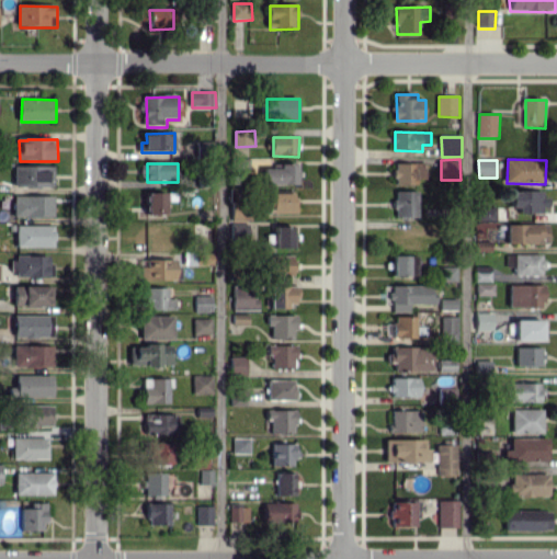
[(265,186),(298,186),(299,164),(282,164),(282,170),(265,170),(265,186)]
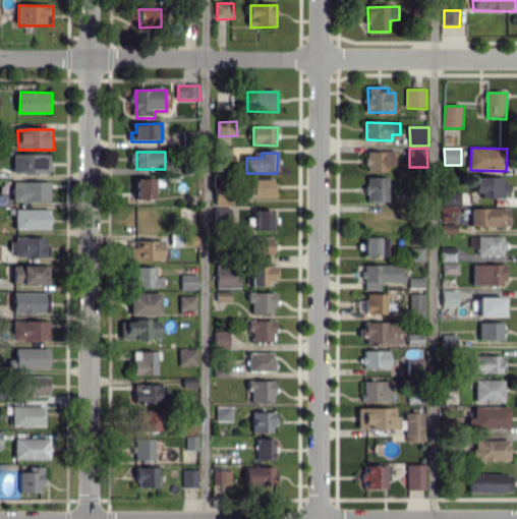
[(391,172),(391,153),(368,153),(367,172),(391,172)]
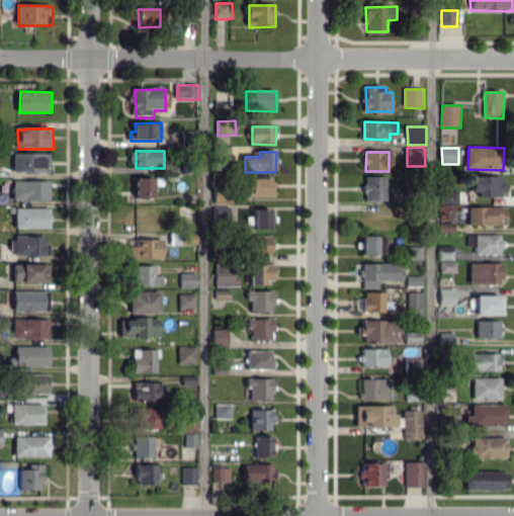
[(52,174),(53,155),(16,154),(15,173),(52,174)]
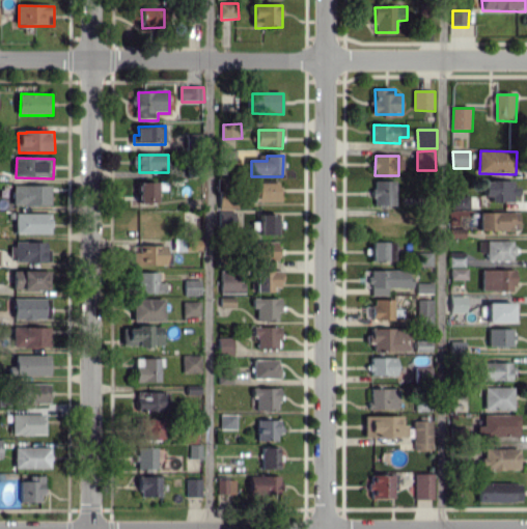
[(281,202),(282,184),(258,183),(258,202),(281,202)]
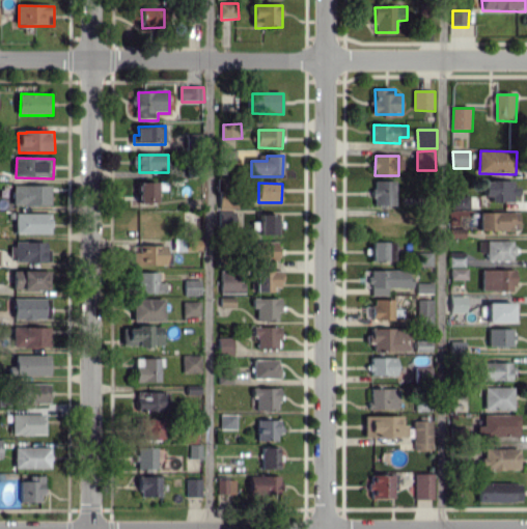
[(397,183),(375,183),(376,206),(397,206),(397,183)]
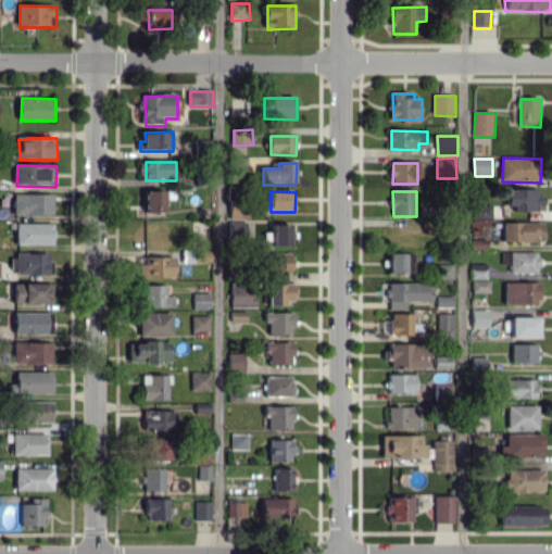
[(507,191),(507,208),(515,208),(515,213),(543,213),(543,192),(507,191)]
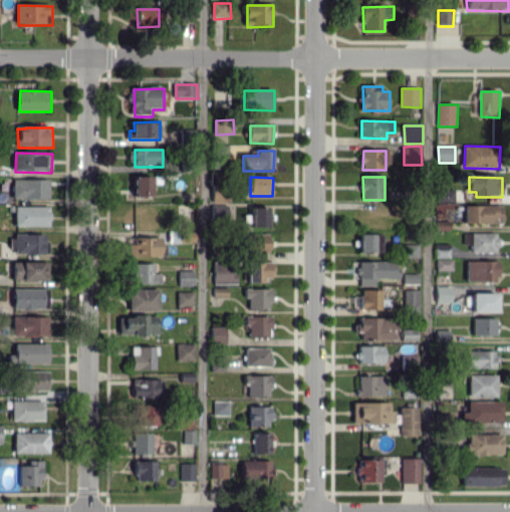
[(137,197),(154,198),(154,178),(137,178),(137,197)]
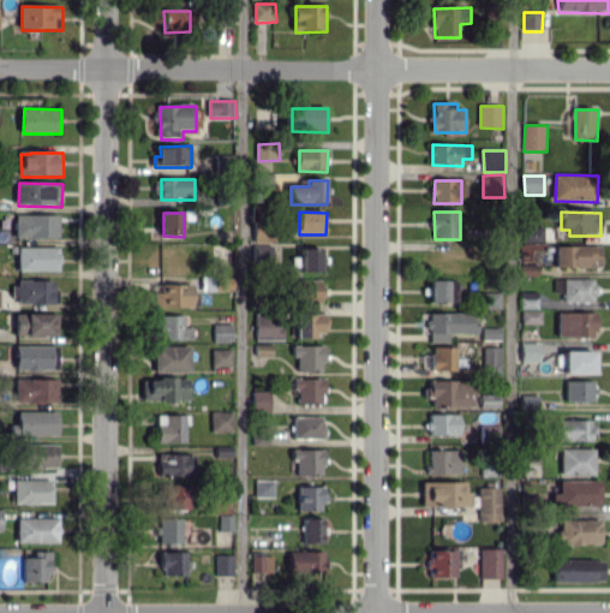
[(61,216),(18,215),(18,239),(61,239),(61,216)]
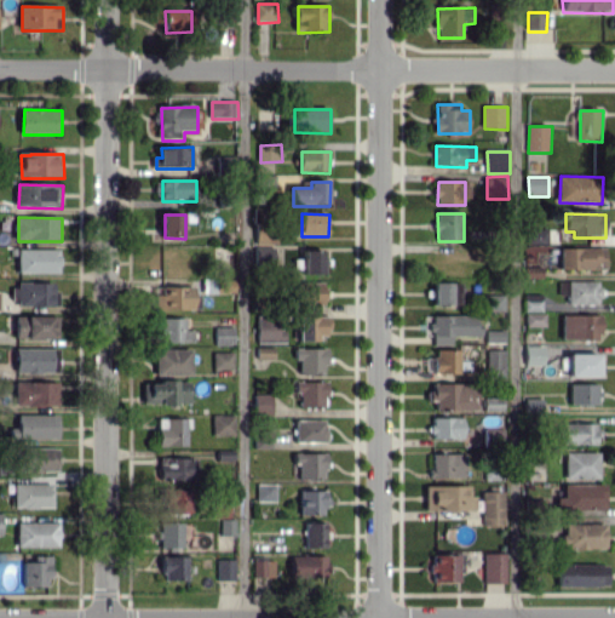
[(530,245),(551,245),(551,230),(530,230),(530,245)]
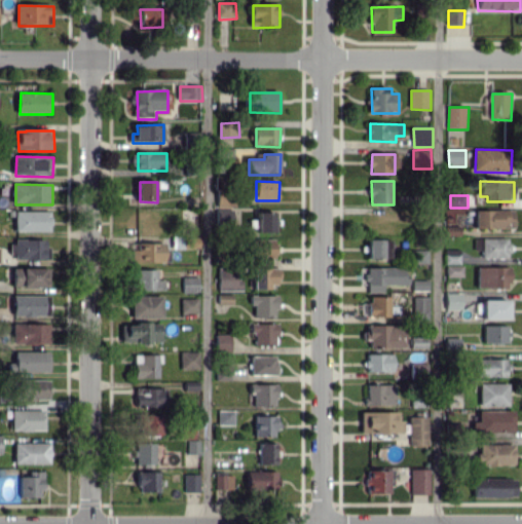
[(477,212),(478,230),(516,229),(515,211),(477,212)]
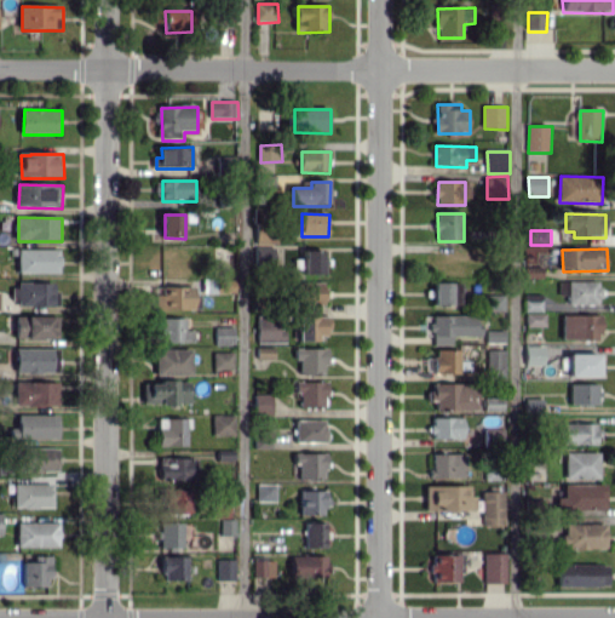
[(21,274),(63,275),(63,251),(22,250),(21,274)]
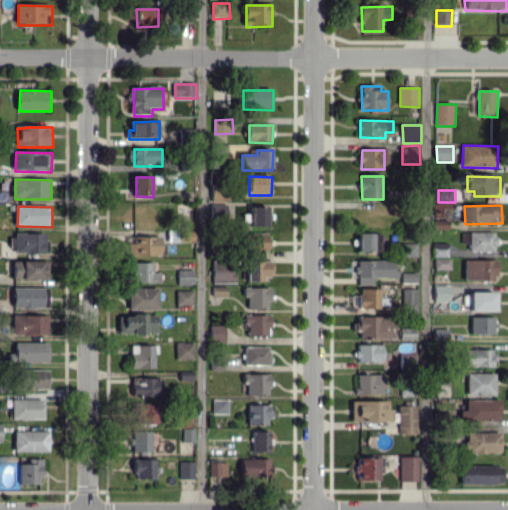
[(269,207),(253,208),(253,228),(269,228),(269,207)]
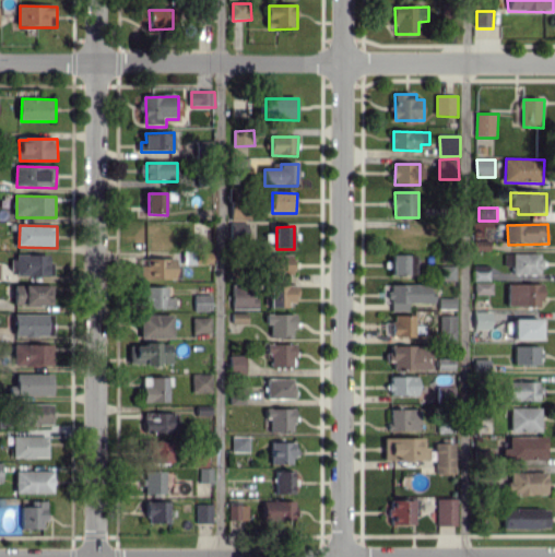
[(515,275),(543,275),(543,255),(506,255),(506,267),(515,267),(515,275)]
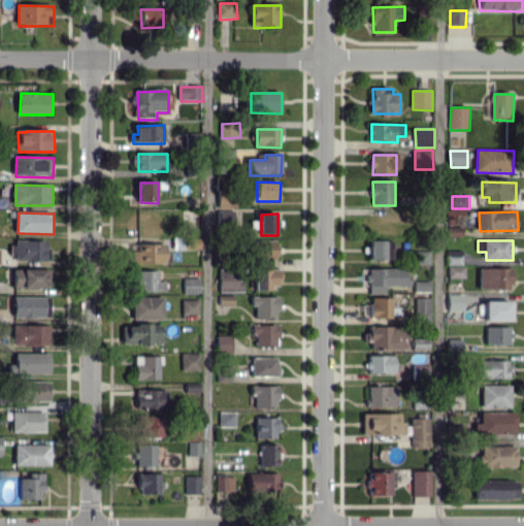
[(51,262),(52,241),(19,241),(19,261),(51,262)]
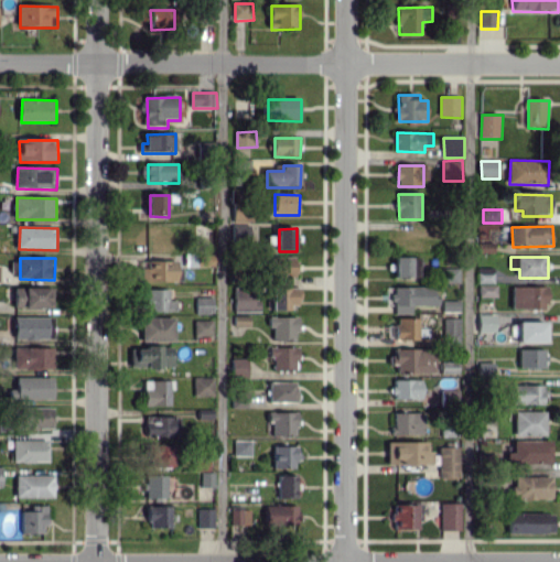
[(297,258),(275,258),(275,279),(297,279),(297,258)]
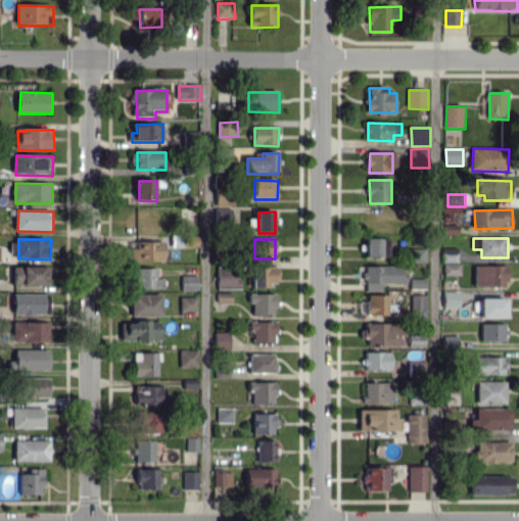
[(391,240),(368,240),(368,258),(391,258),(391,240)]
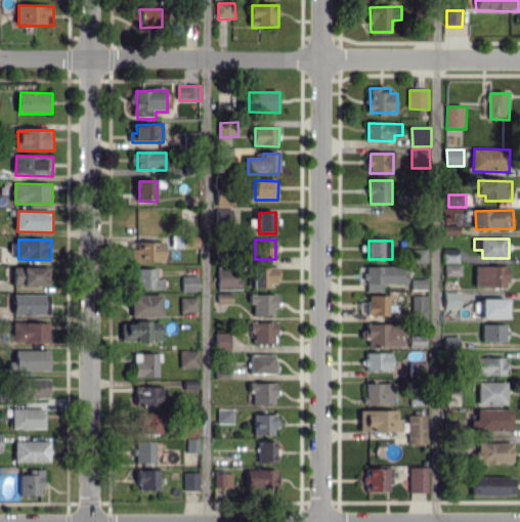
[(166,244),(133,243),(133,262),(165,263),(166,244)]
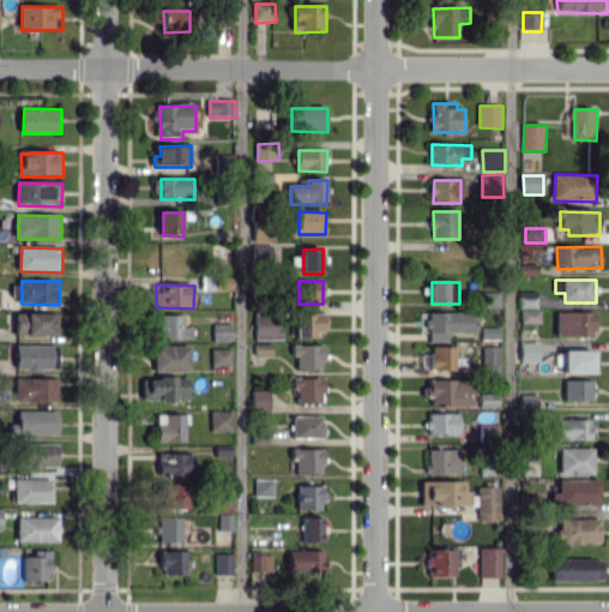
[(540,310),(540,293),(522,293),(523,310),(540,310)]
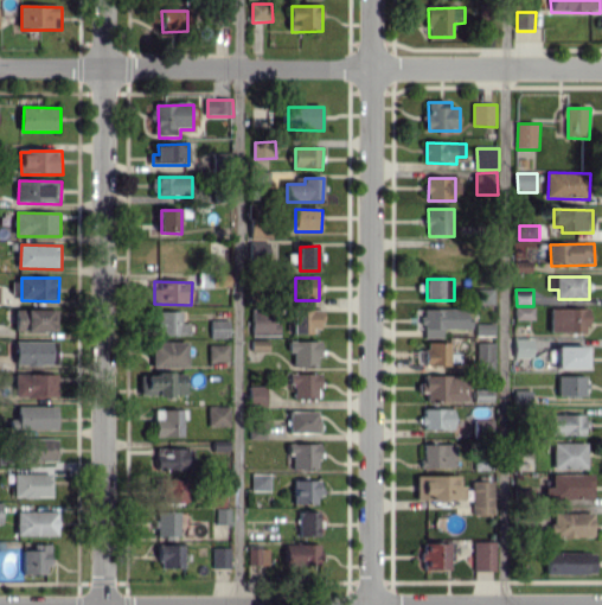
[(495,306),(497,291),(478,291),(478,306),(495,306)]
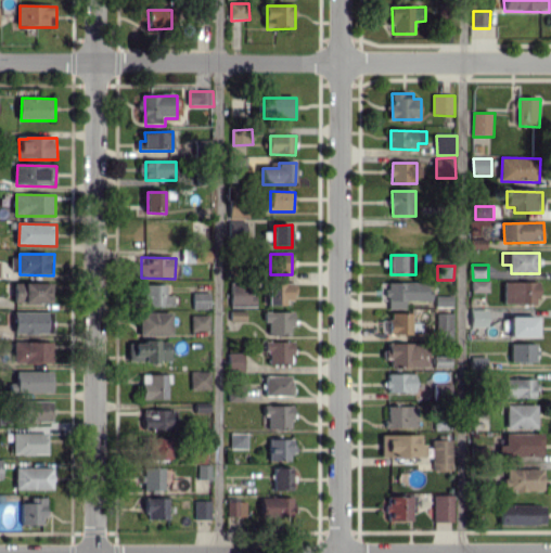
[(491,294),(491,282),(474,282),(473,293),(491,294)]
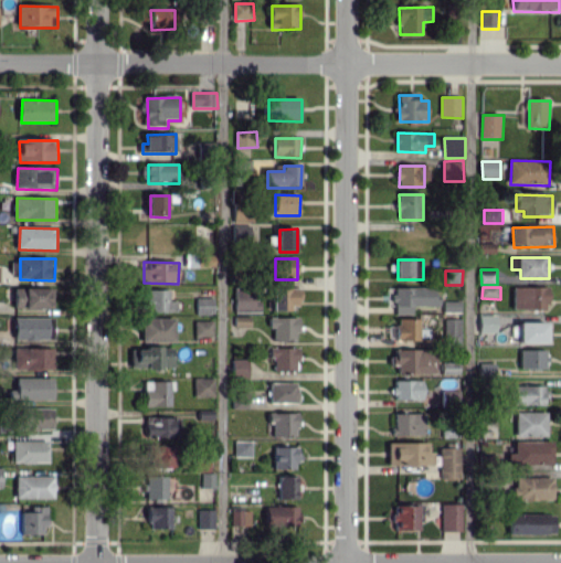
[(415,316),(415,308),(441,308),(441,299),(436,299),(436,288),(390,289),(391,304),(398,304),(398,316),(415,316)]
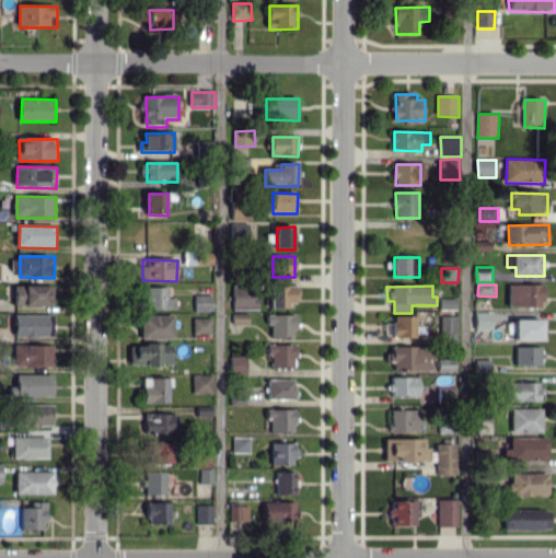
[(544,286),(510,286),(510,309),(544,309),(544,286)]
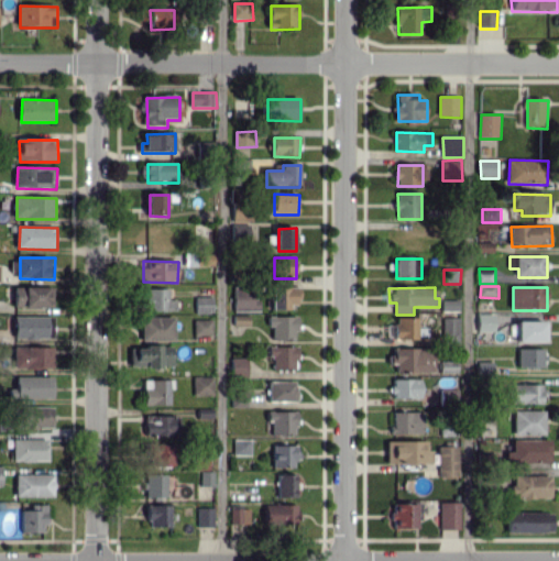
[(55,308),(55,288),(18,289),(18,309),(55,308)]
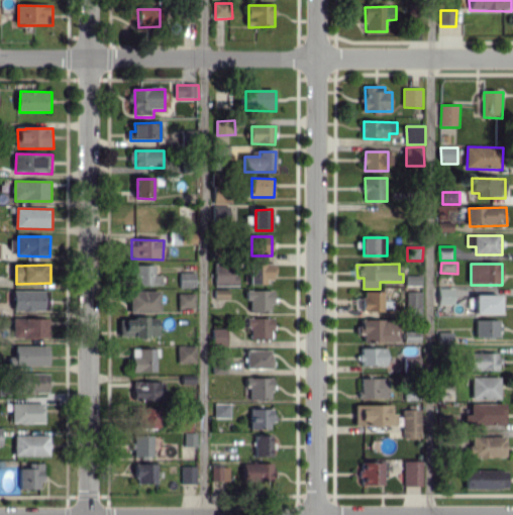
[(251,285),(270,285),(269,279),(278,278),(278,265),(251,266),(251,285)]
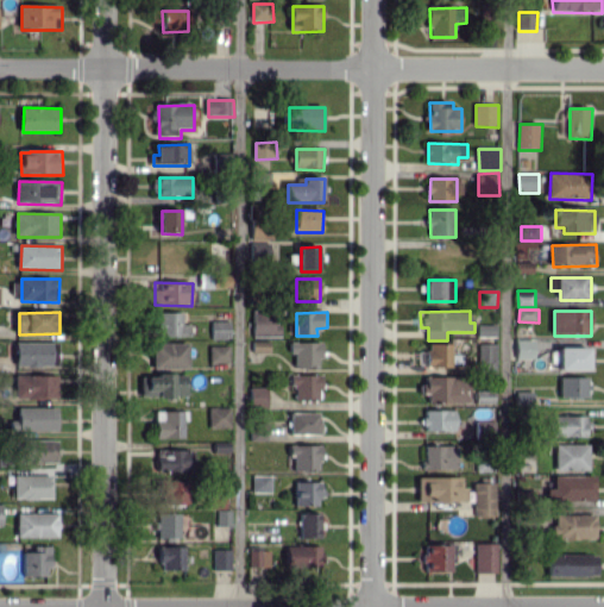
[(283,338),(283,313),(256,313),(256,338),(283,338)]
